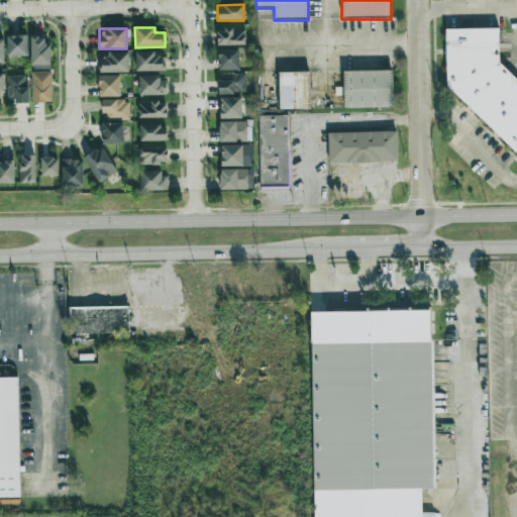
[(245,44),(244,28),(217,29),(217,45),(245,44)]
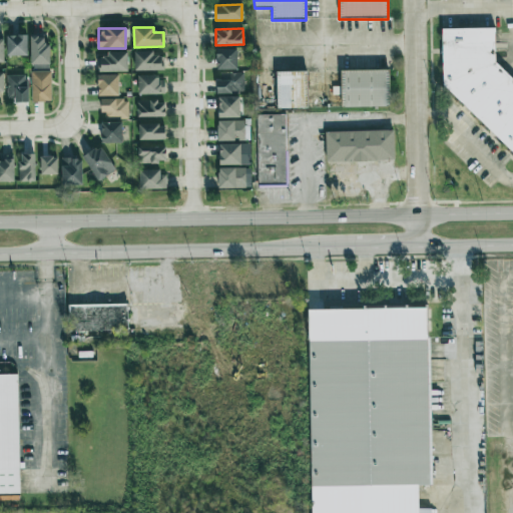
[(442,30),(443,87),(512,155),(512,80),(495,63),(494,29),(442,30)]
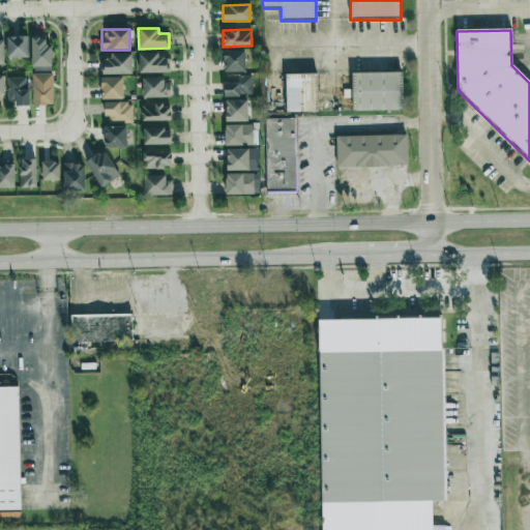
[(29,58),(28,36),(7,36),(7,58),(29,58)]
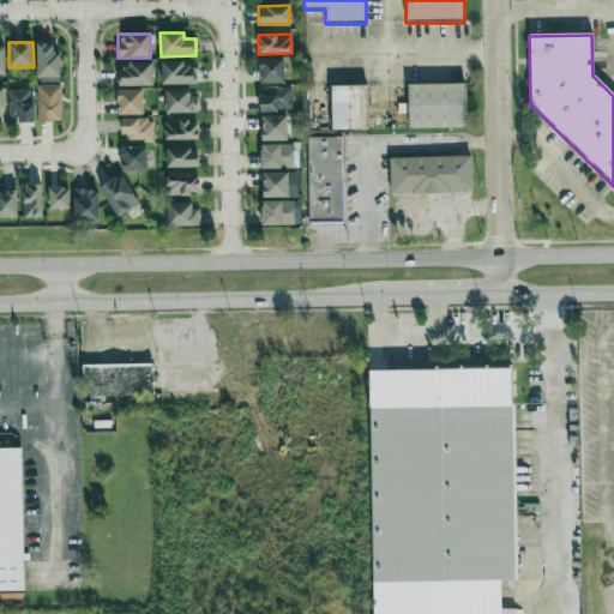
[(36,77),(59,77),(59,53),(53,53),(53,43),(36,43),(36,77)]
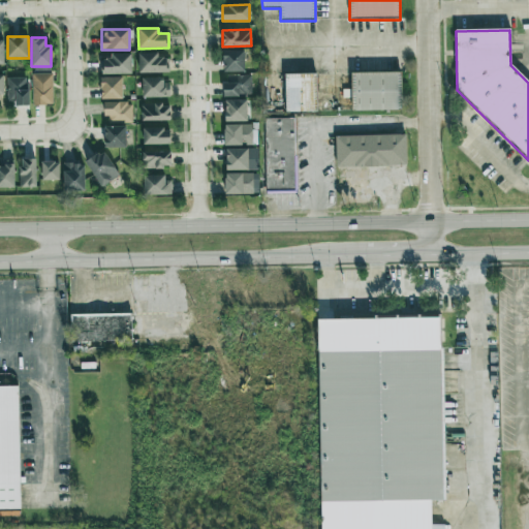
[(245,71),(244,50),(223,51),(223,72),(245,71)]
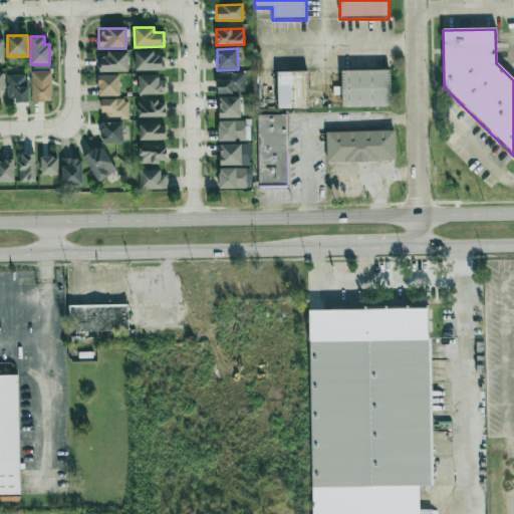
[(164,52),(134,52),(134,70),(164,70),(164,52)]
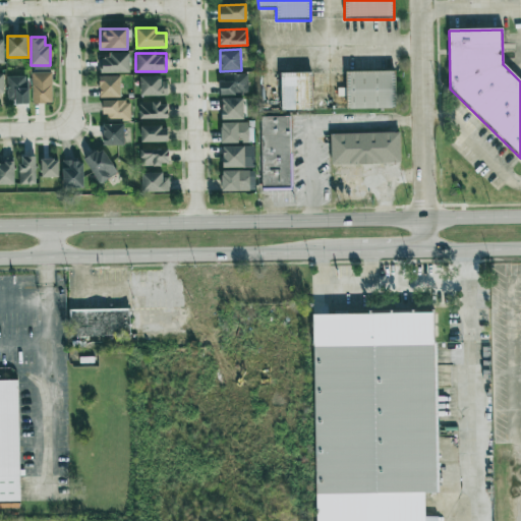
[(101,73),(129,73),(129,54),(101,54),(101,73)]
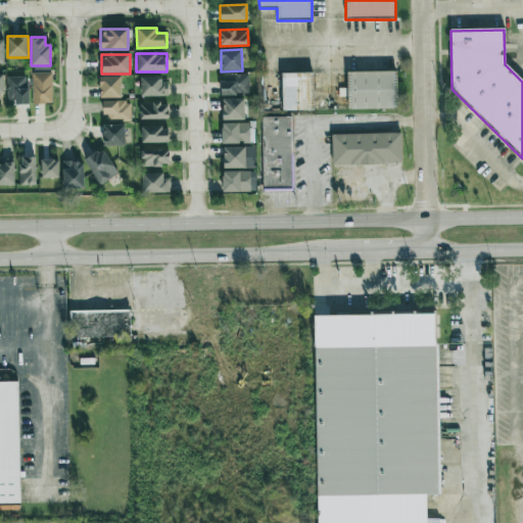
[(397,109),(397,70),(347,70),(347,109),(397,109)]
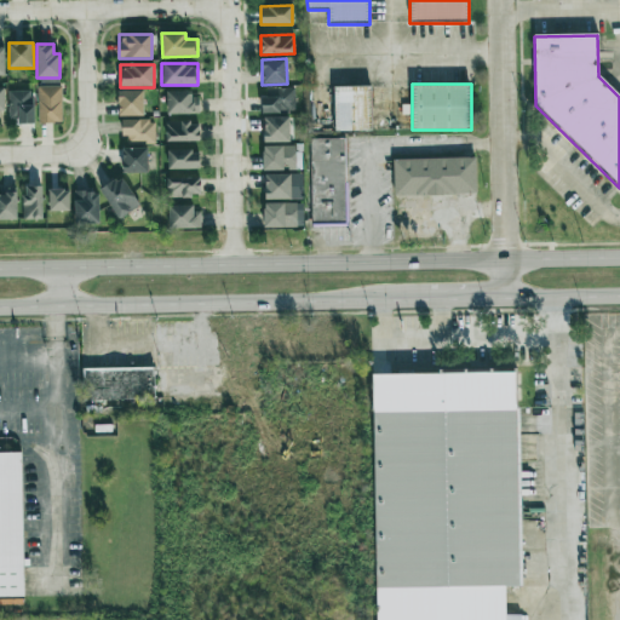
[(62,86),(38,86),(39,122),(62,122),(62,86)]
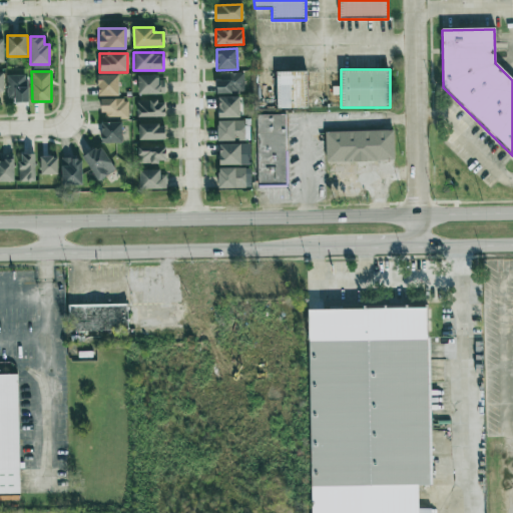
[(277,71),(277,108),(307,108),(307,71),(277,71)]
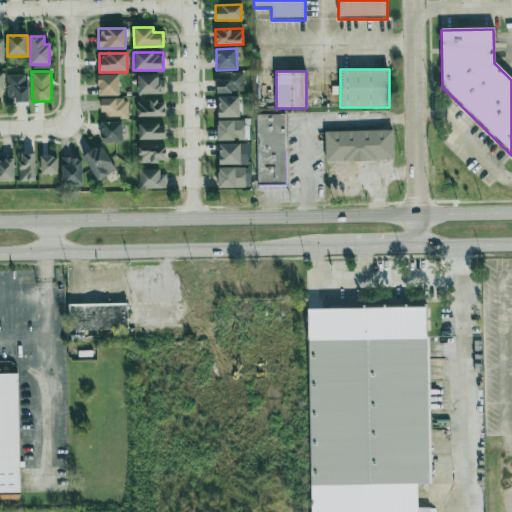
[(243,72),(216,73),(216,93),(243,92),(243,72)]
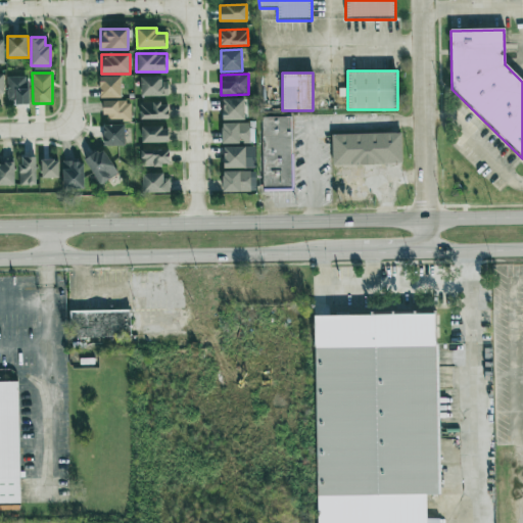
[(29,102),(28,77),(7,77),(7,103),(29,102)]
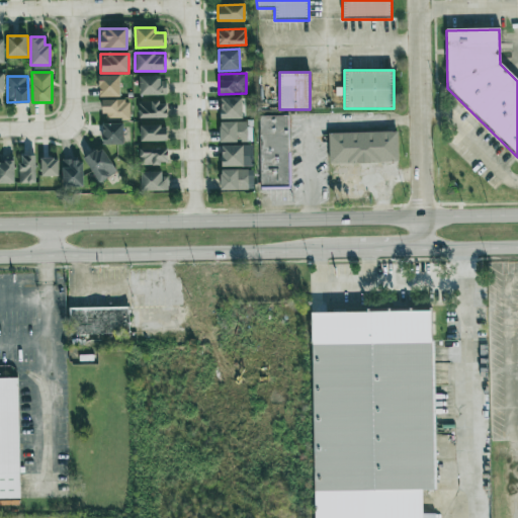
[(119,76),(98,76),(99,96),(119,96),(119,76)]
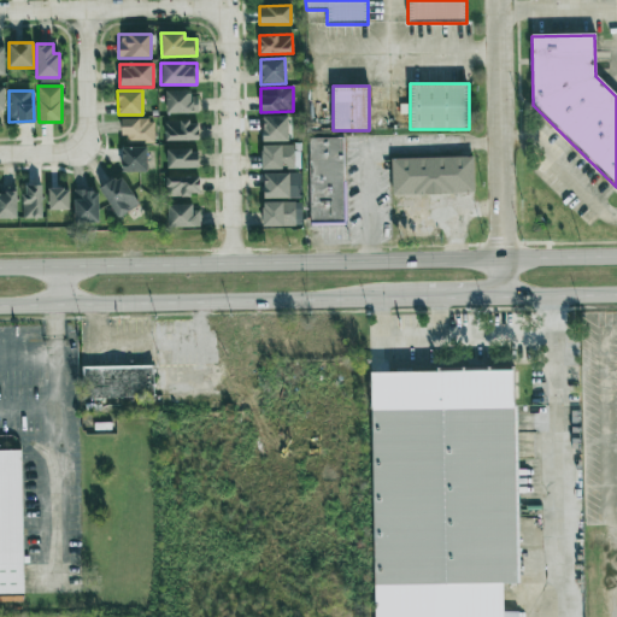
[(165,113),(198,113),(198,92),(165,92),(165,113)]
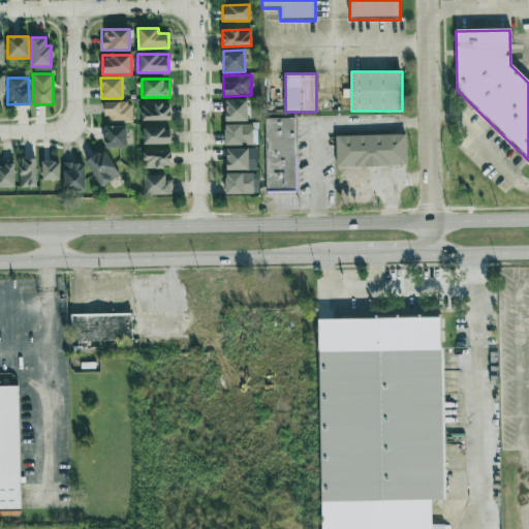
[(225,121),(247,121),(247,100),(225,100),(225,121)]
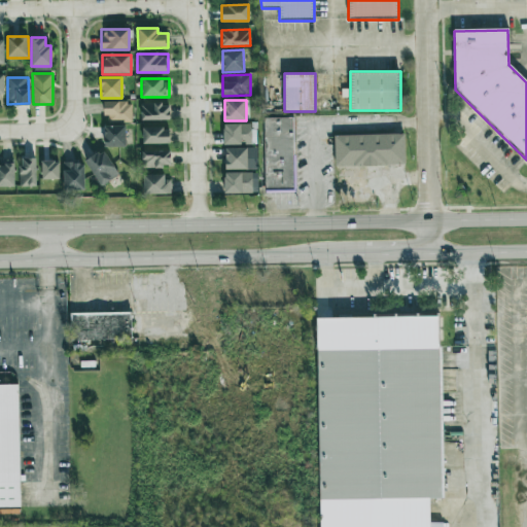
[(103,102),(103,119),(132,119),(132,102),(103,102)]
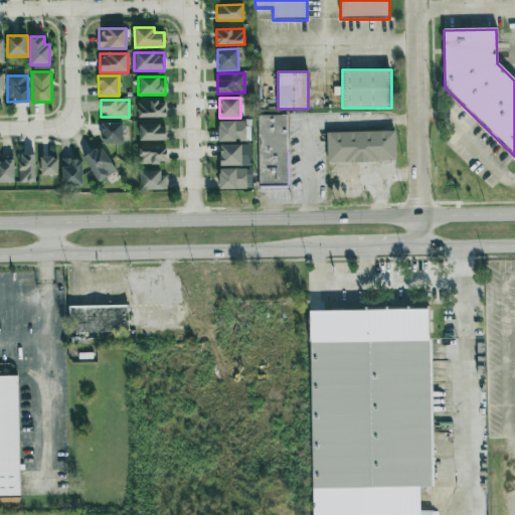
[(166,118),(166,102),(138,101),(138,117),(166,118)]
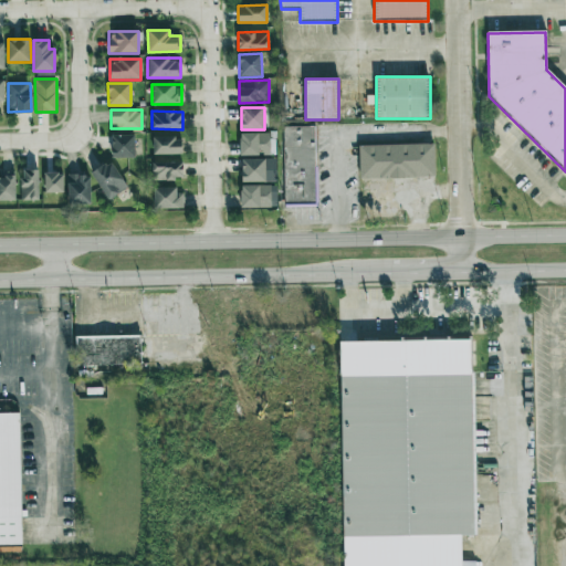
[(315,126),(283,126),(283,206),(316,205),(315,126)]
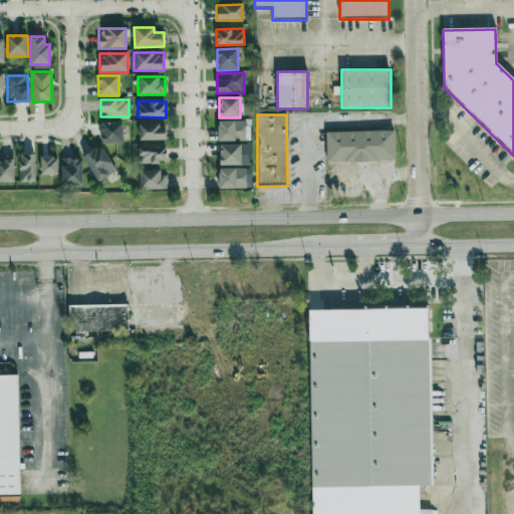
[(218,141),(245,141),(245,120),(218,120),(218,141)]
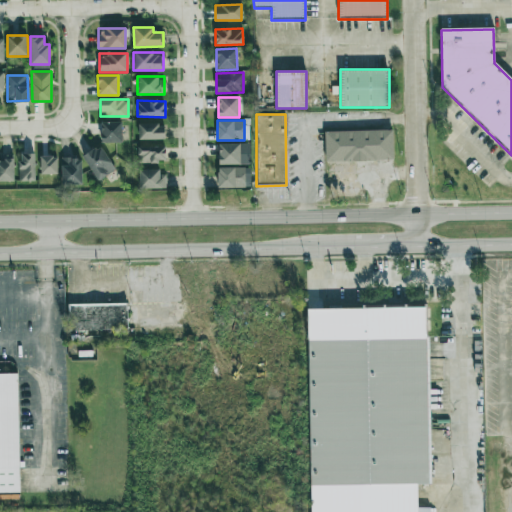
[(101,122),(101,143),(122,142),(122,122),(101,122)]
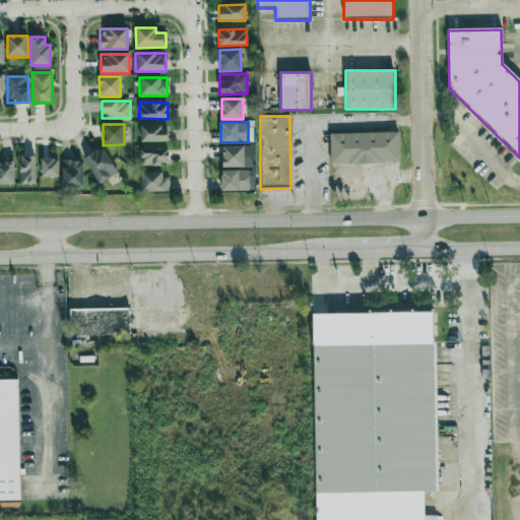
[(140,126),(141,142),(168,141),(168,126),(140,126)]
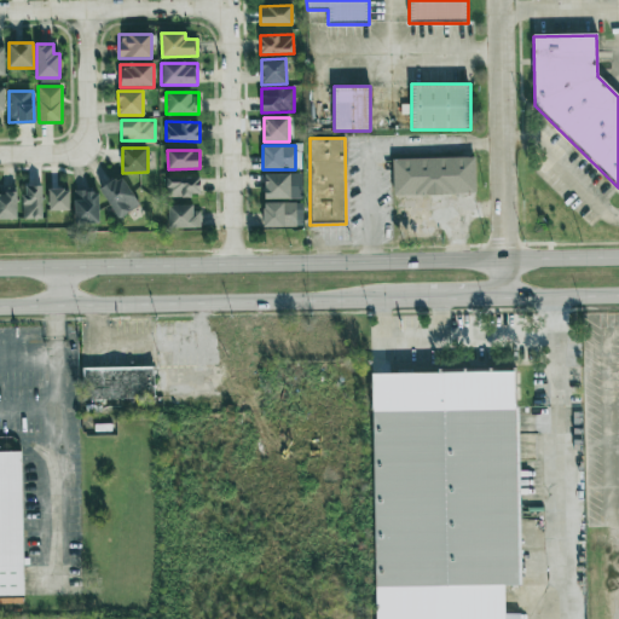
[(473,158),(393,160),(393,194),(474,192),(473,158)]
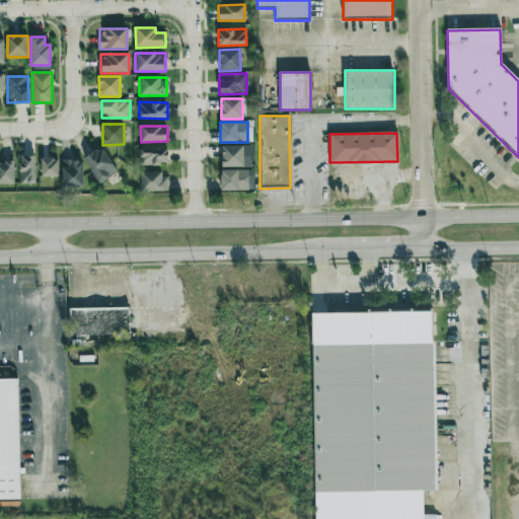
[(222,167),(253,166),(253,146),(221,146),(222,167)]
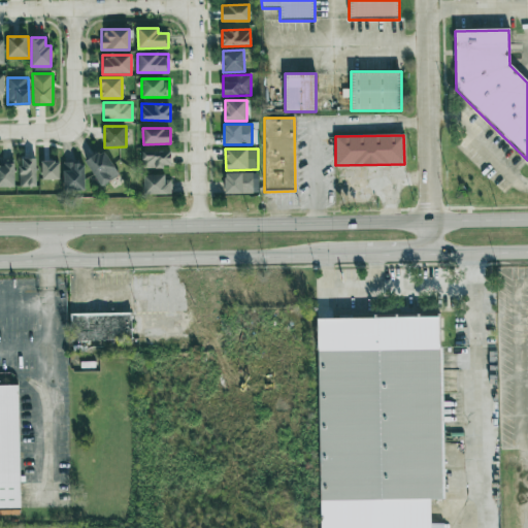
[(119,176),(104,150),(86,160),(100,187),(119,176)]
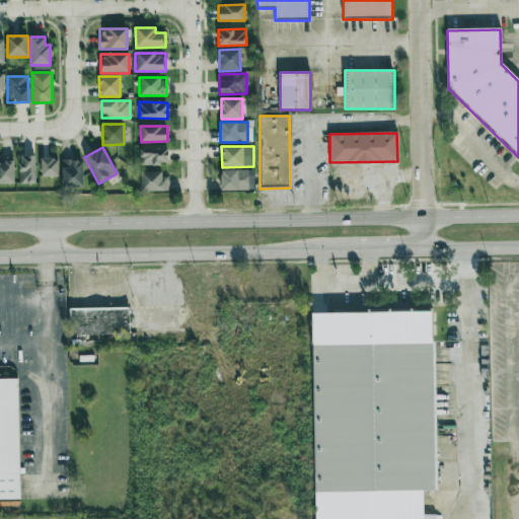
[(139,164),(167,165),(168,148),(139,148),(139,164)]
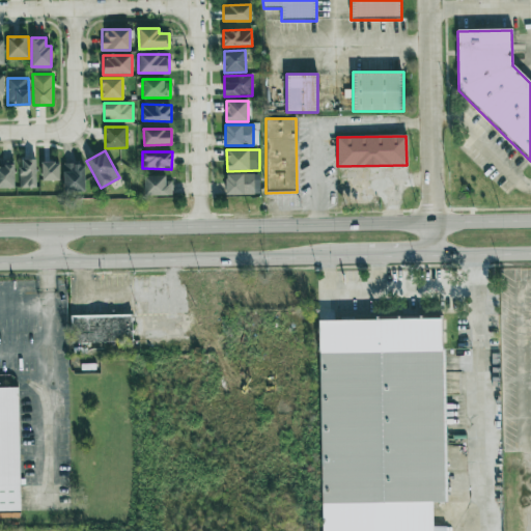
[(20,188),(36,188),(36,160),(20,159),(20,188)]
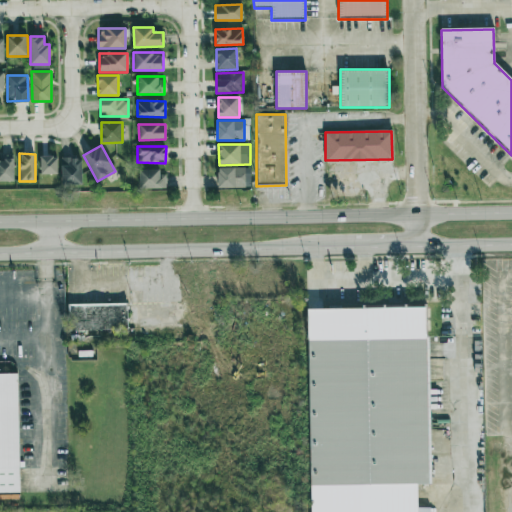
[(57,174),(57,156),(40,156),(40,174),(57,174)]
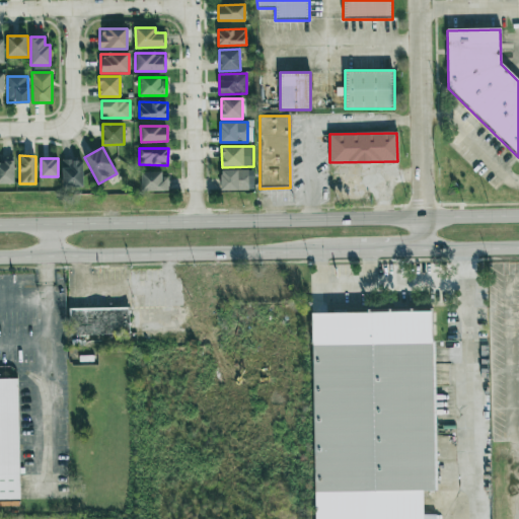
[(0,183),(13,184),(14,159),(0,159),(0,183)]
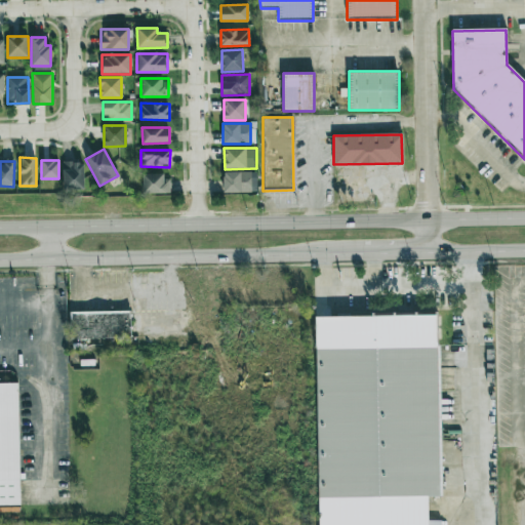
[(84,190),(83,162),(63,162),(64,191),(84,190)]
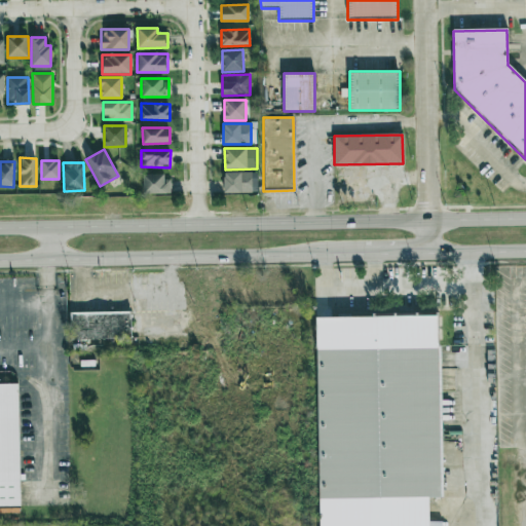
[(224,193),(257,192),(257,172),(223,173),(224,193)]
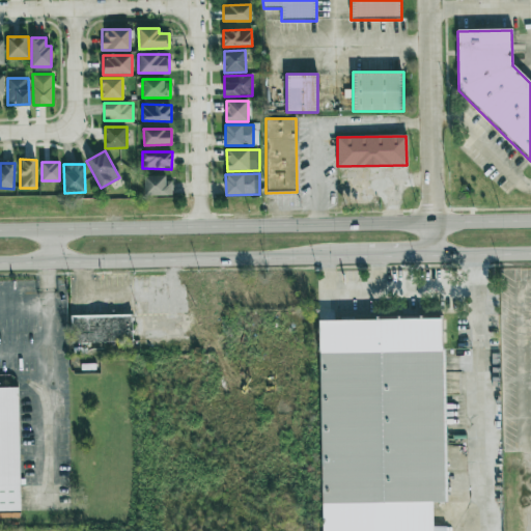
[(144,196),(172,195),(171,176),(143,177),(144,196)]
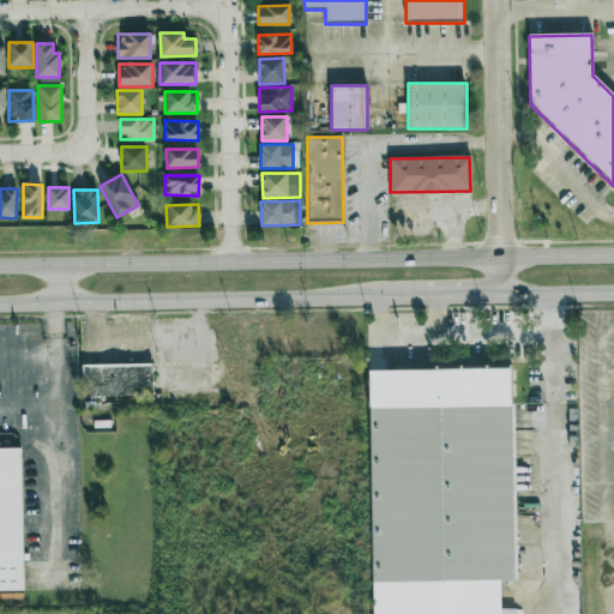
[(82,363),(82,397),(154,397),(154,363),(82,363)]
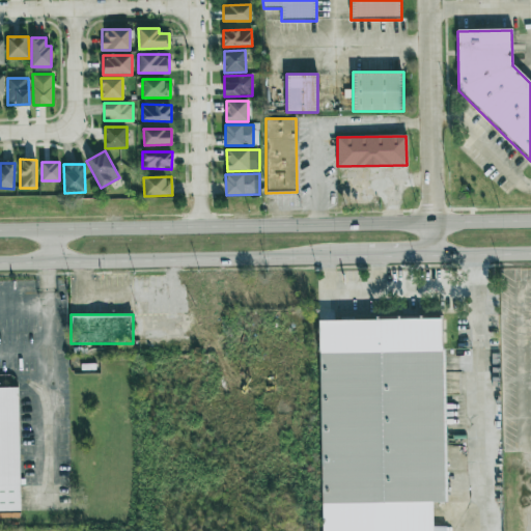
[(322,530),(432,530),(432,503),(445,503),(443,316),(319,318),(322,530)]
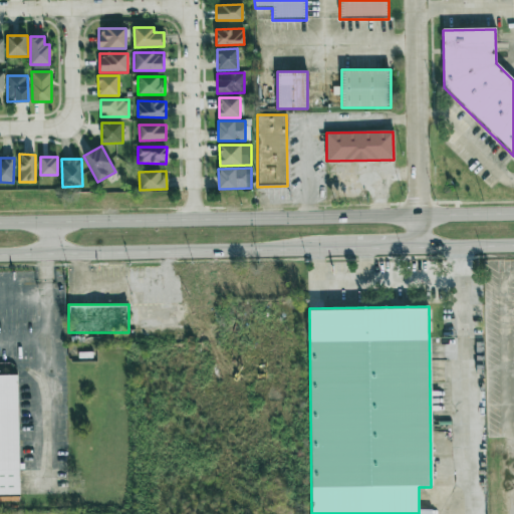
[(0,374),(0,496),(19,496),(18,374),(0,374)]
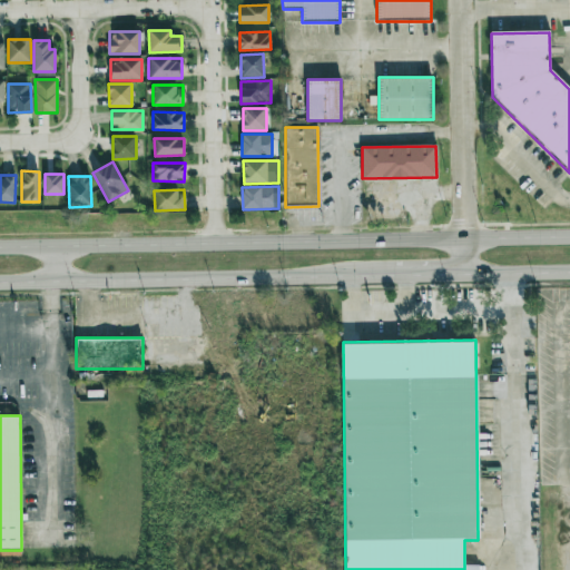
All buildings are outlined.
